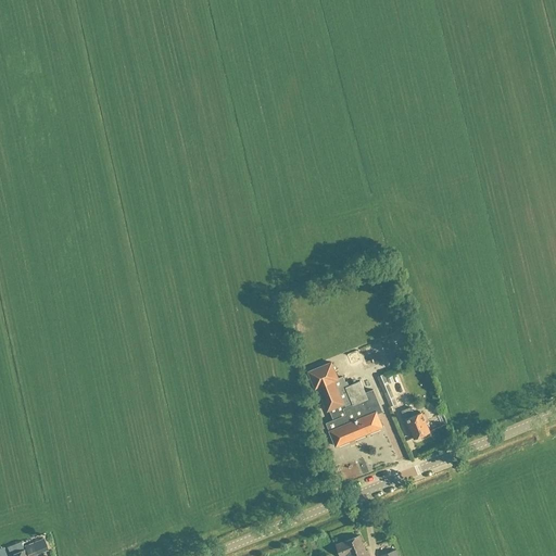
[(367,366),(393,362),(390,345),(399,344),(397,340),(379,343),(381,356),(366,359),(367,366)]
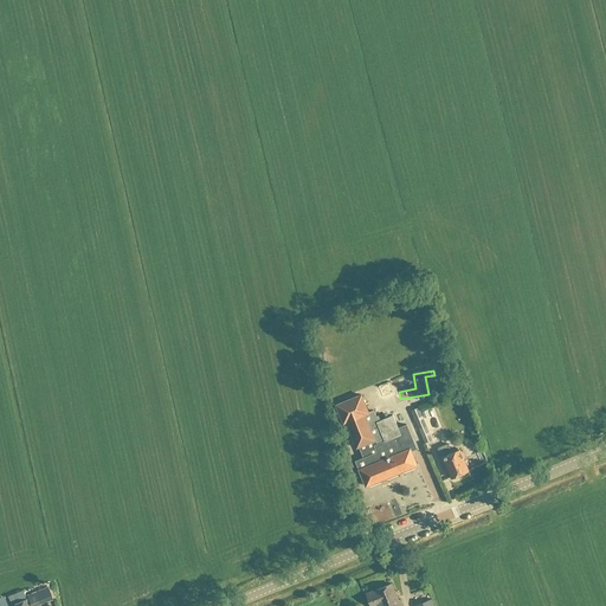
[(378,398),(391,394),(387,385),(374,388),(378,398)]
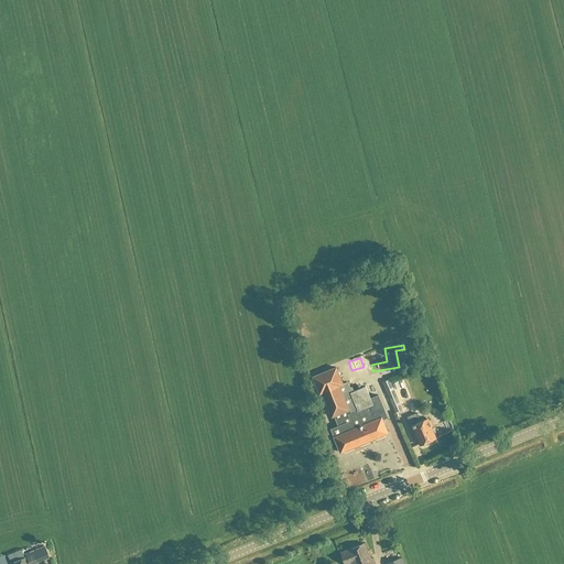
[(387,433),(381,421),(387,419),(377,396),(369,399),(364,387),(350,393),(346,382),(340,384),(334,368),(311,378),(318,396),(322,393),(332,418),(334,416),(338,426),(331,430),(340,453),(387,433)]
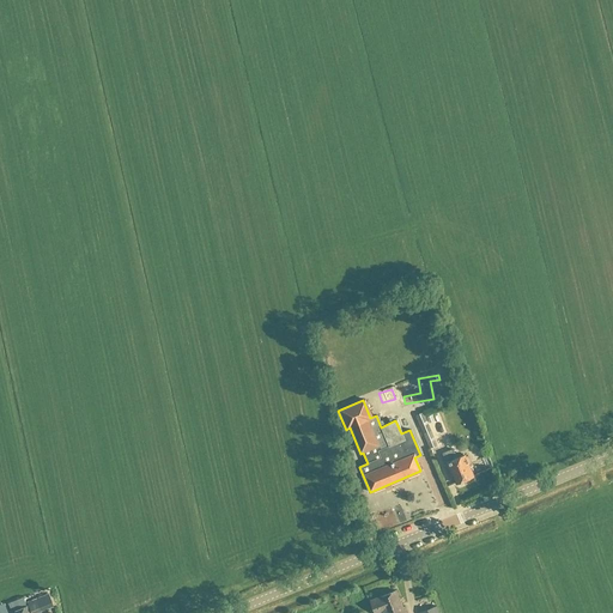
[(418,424),(426,422),(423,413),(414,417),(418,424)]
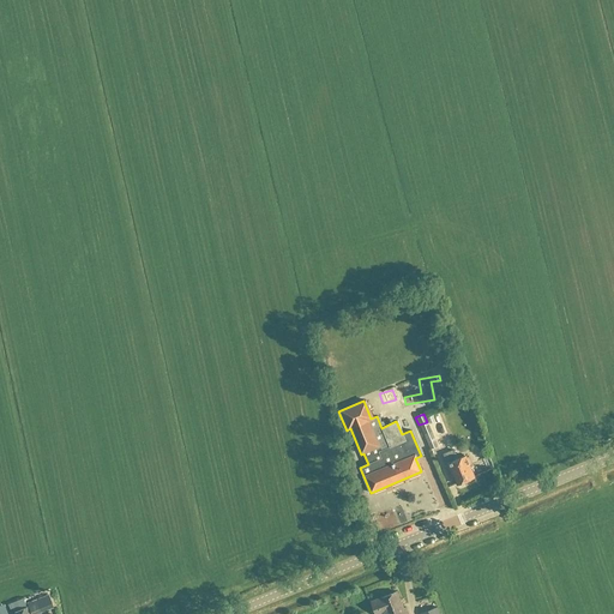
[(427,422),(419,425),(429,451),(438,447),(427,422)]
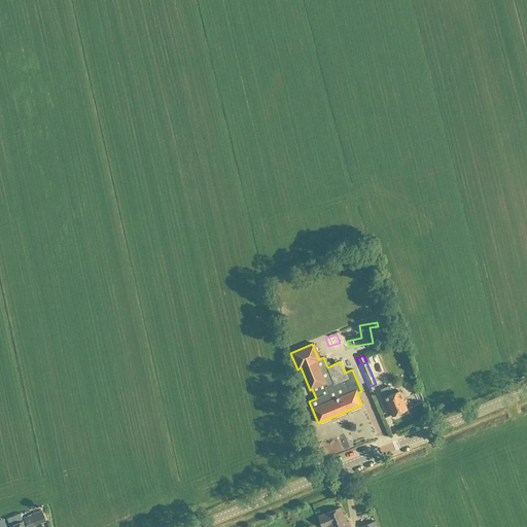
[(388,387),(380,390),(383,398),(382,398),(387,409),(388,409),(392,416),(393,416),(395,416),(405,413),(405,411),(424,402),(419,391),(413,393),(415,396),(402,401),(401,399),(403,398),(400,392),(399,393),(398,391),(391,394),(388,387)]
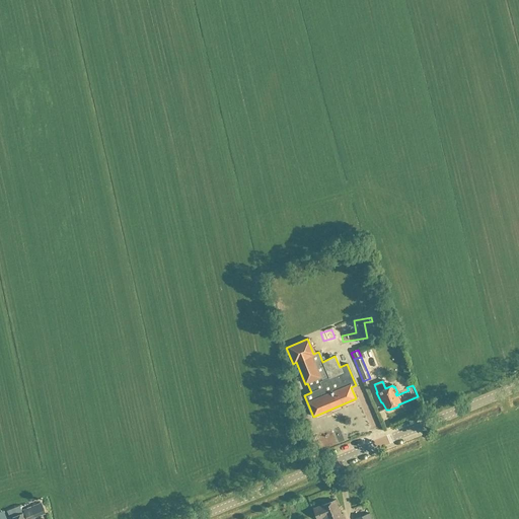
[(342,440),(339,434),(332,437),(330,434),(318,439),(322,448),(342,440)]
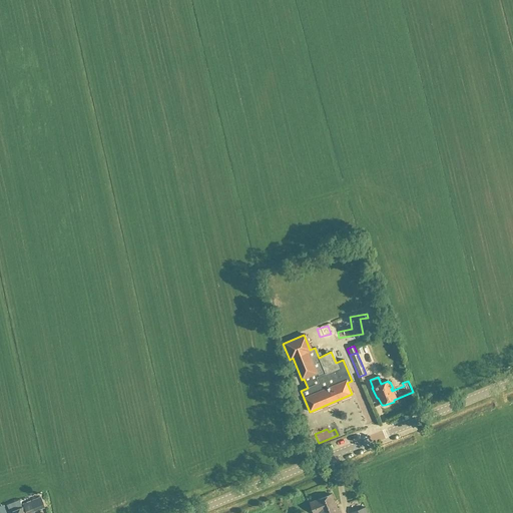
[(332,495),(310,503),(313,512),(341,512),(339,508),(337,509),(332,495)]
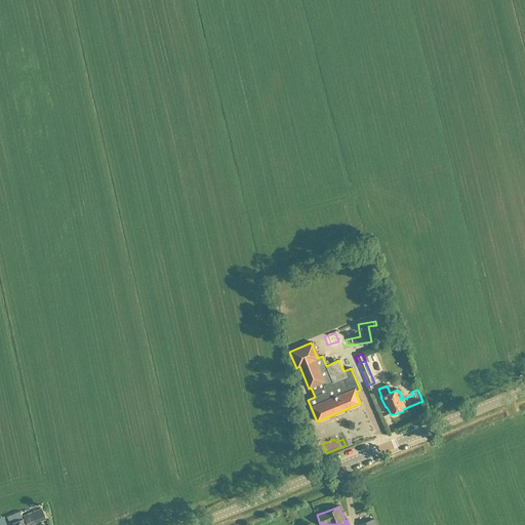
[(19,513),(10,516),(12,522),(22,518),(19,513)]
